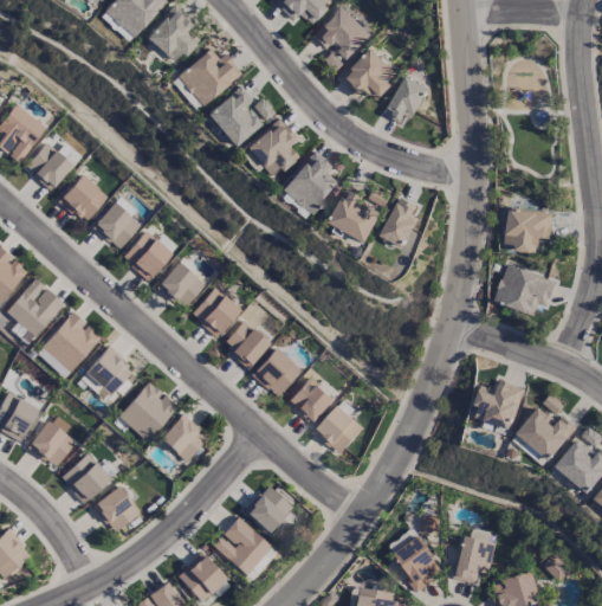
[(169,0),(168,0),(115,0),(102,15),(130,43),(169,0)]
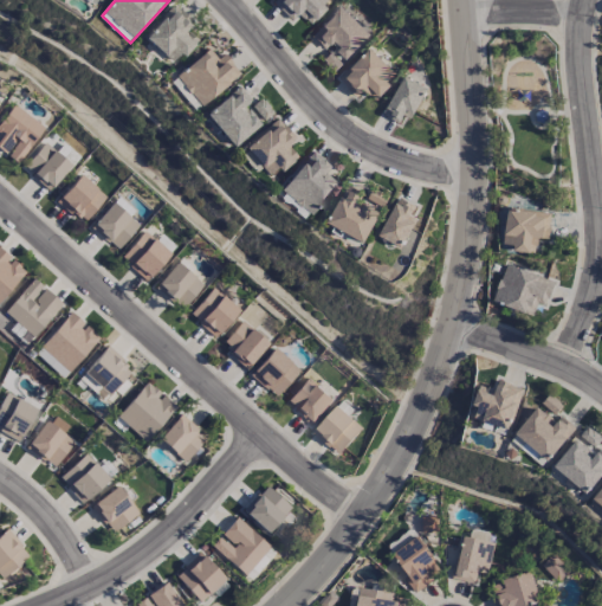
[(293,20),(301,13),(311,24),(331,0),(277,0),(274,2),(293,20)]
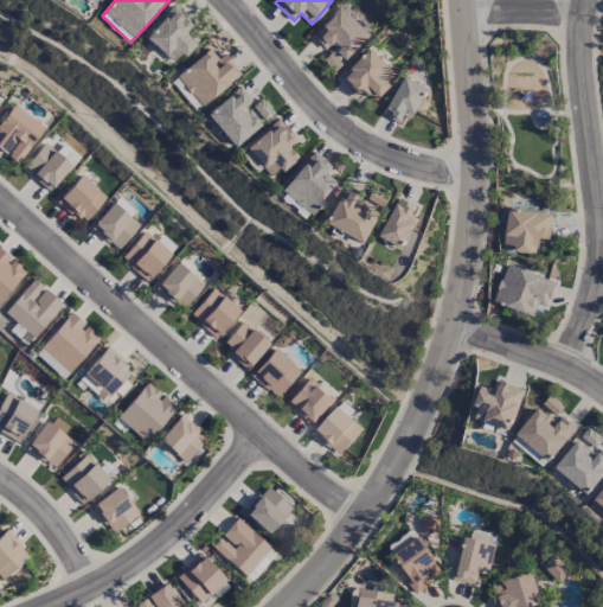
[(177,64),(200,39),(190,30),(196,23),(177,4),(147,37),(177,64)]
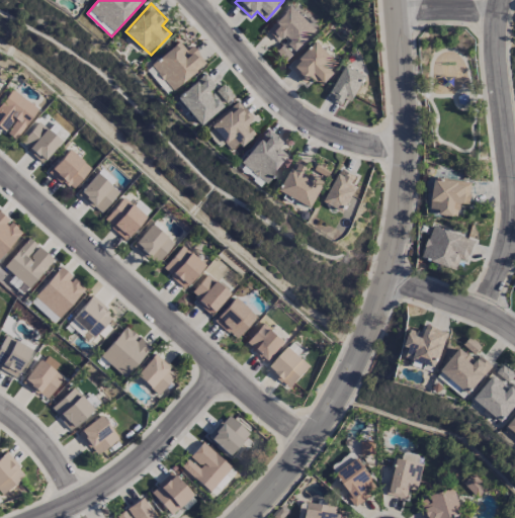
[(284,37),(298,52),(321,31),(294,4),(267,30),(279,42),(284,37)]
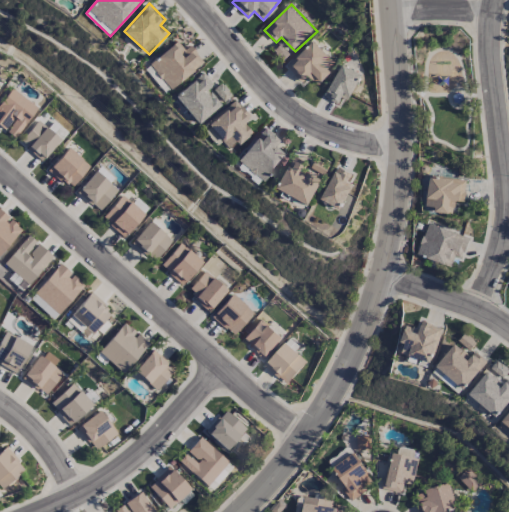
[(173,90),(205,61),(191,45),(186,50),(178,40),(151,65),(173,90)]
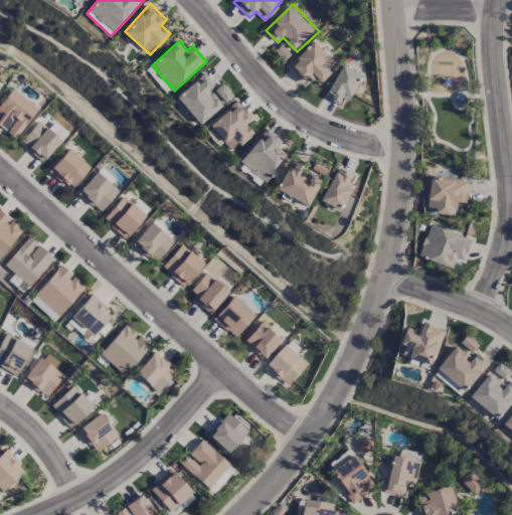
[(341,65),(318,40),(291,66),(306,82),(313,75),(322,84),(341,65)]
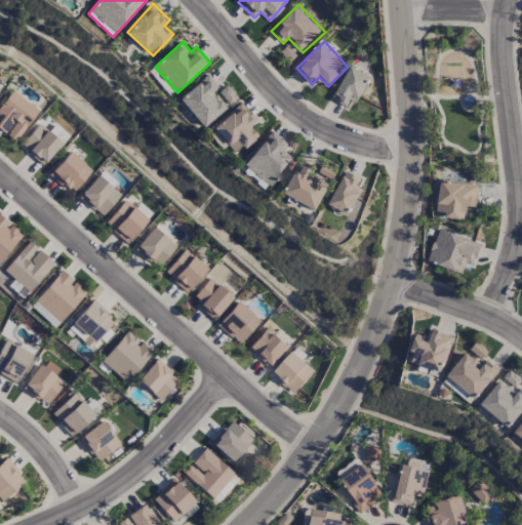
[(299,54),(287,44),(281,52),(293,63),(299,54)]
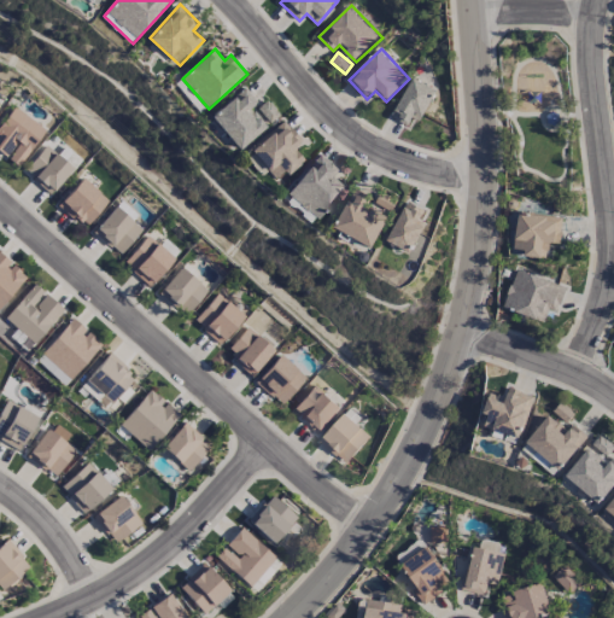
[(411,126),(415,117),(422,122),(440,91),(415,77),(395,117),(411,126)]
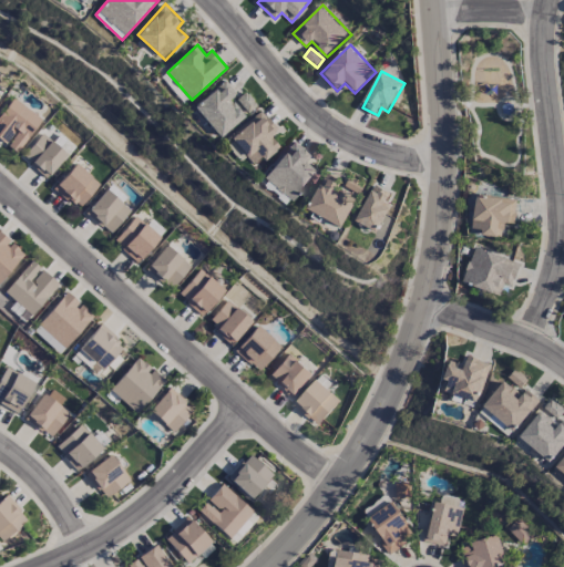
[(43,116),(13,98),(0,117),(0,137),(10,144),(8,146),(20,154),(43,116)]
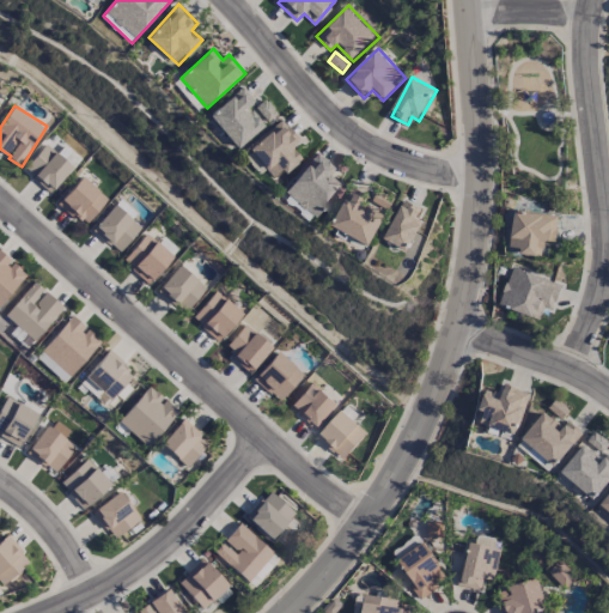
[(544,114),(550,109),(558,111),(559,119),(553,125),(546,121),(544,114)]
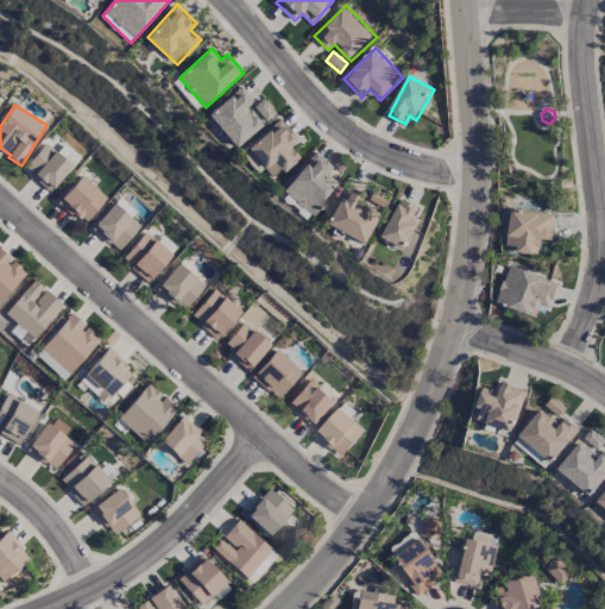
[(291,144),(298,139),(285,120),(243,151),(259,174),(266,168),(273,177),(301,158),(291,144)]
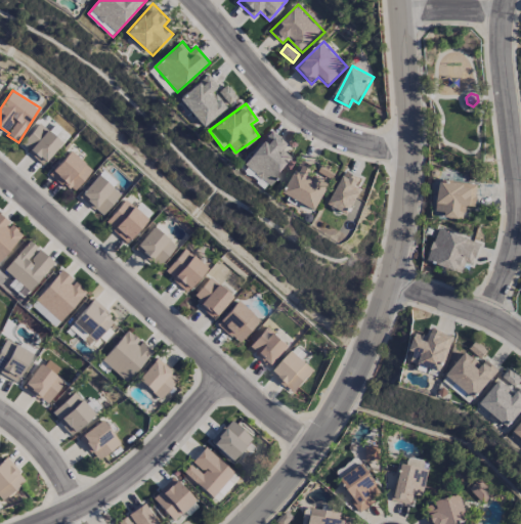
[(22,143),(44,164),(63,143),(42,123),(22,143)]
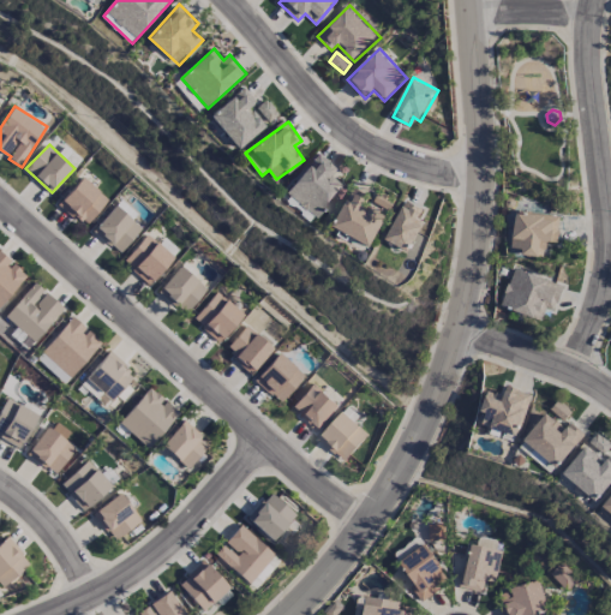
[(318,219),(346,184),(335,177),(341,169),(319,153),(287,193),(318,219)]
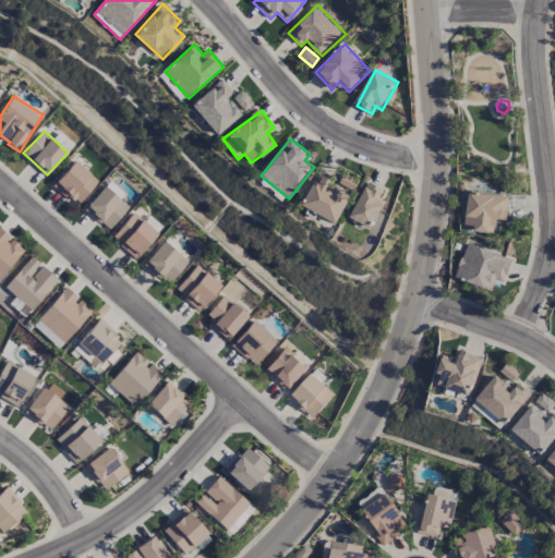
[(77,206),(100,182),(76,160),(55,184),(77,206)]
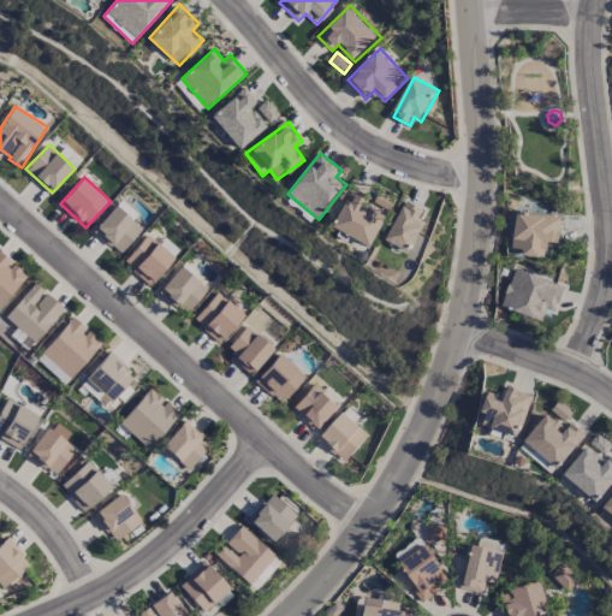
[(337,227),(374,247),(391,215),(368,203),(372,195),(357,188),(337,227)]
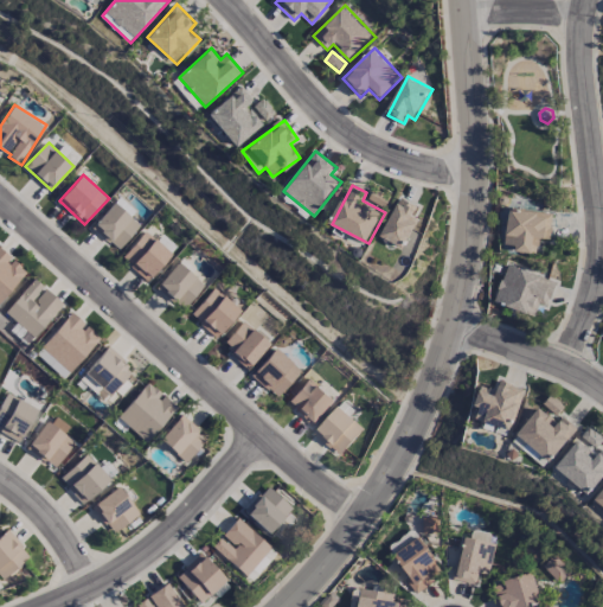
[(371,202),(387,208),(392,196),(376,189),(371,202)]
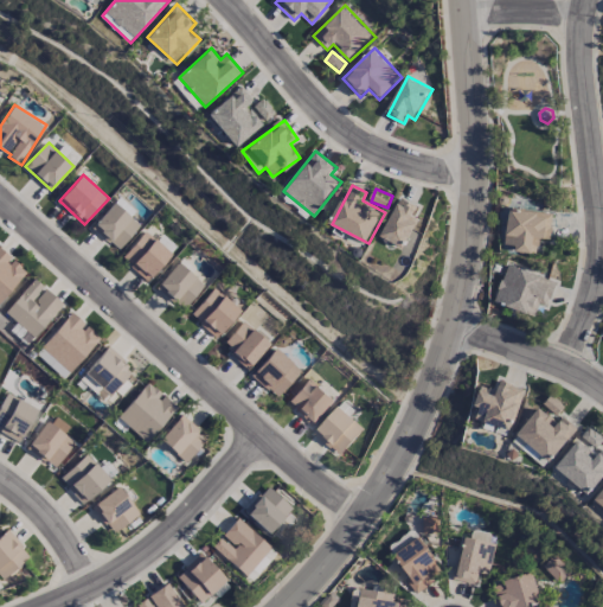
[(419,206),(403,198),(383,236),(406,248),(422,218),(415,215),(419,206)]
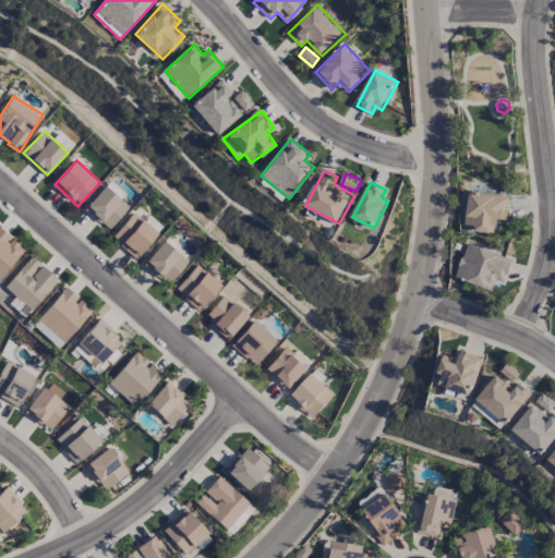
[(109,230),(130,207),(107,186),(86,209),(109,230)]
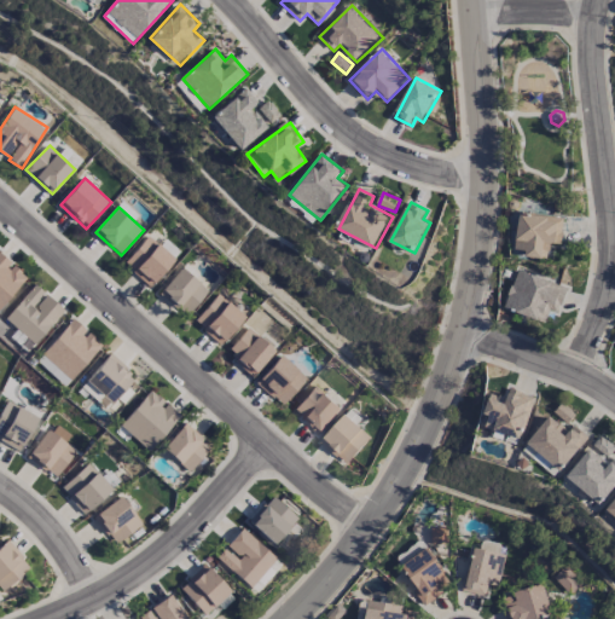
[(550,259),(552,243),(563,244),(567,219),(522,213),(517,249),(528,250),(528,256),(550,259)]
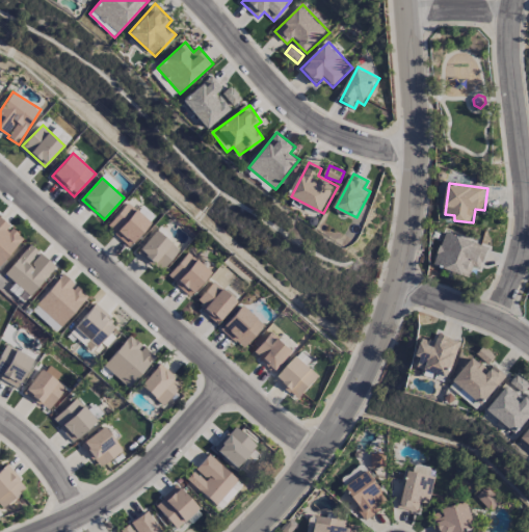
[(152,223),(129,203),(108,225),(130,246),(152,223)]
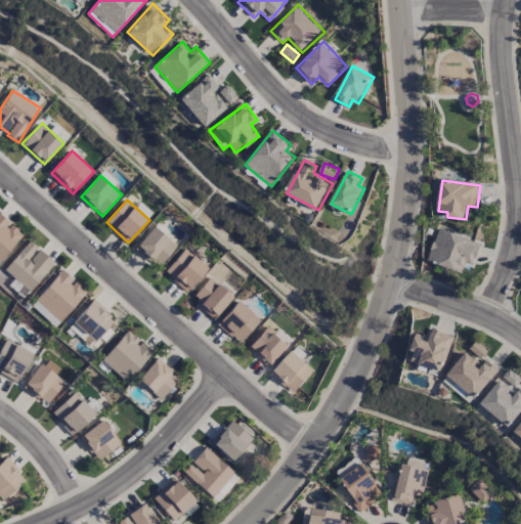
[(0,212),(0,260),(24,235),(0,213),(0,212)]
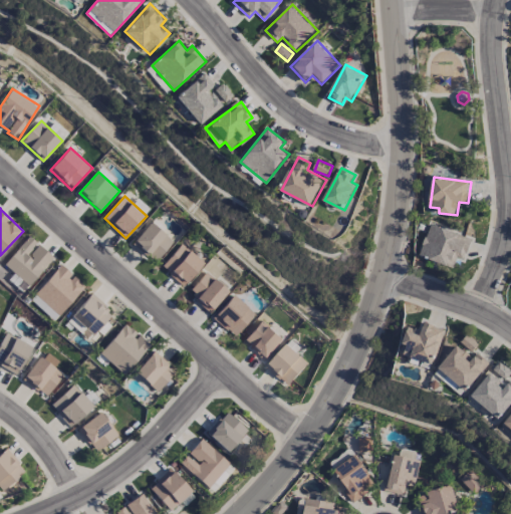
[(176,243),(153,222),(135,242),(158,263),(176,243)]
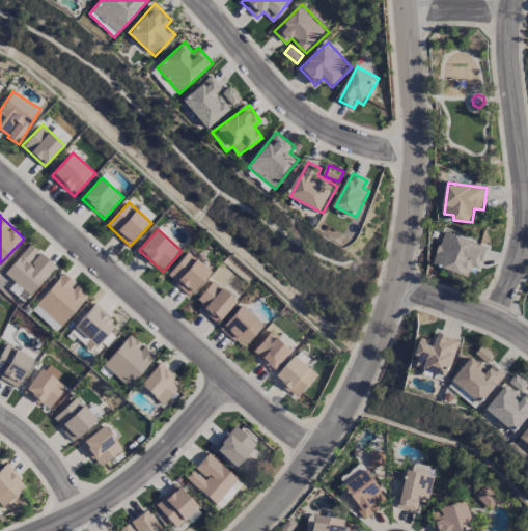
[(490,246),(446,232),(436,264),(471,276),(474,266),(482,269),(490,246)]
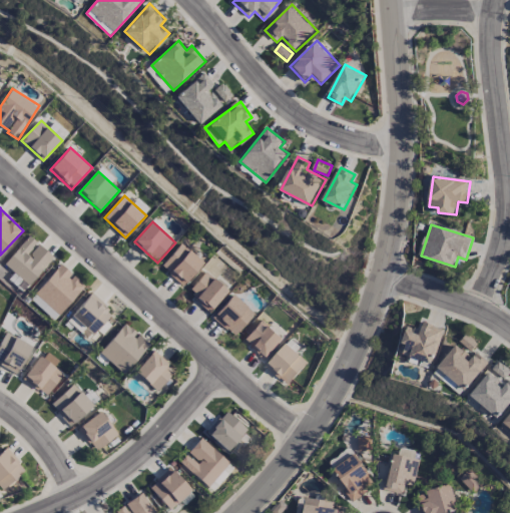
[(39,243),(30,235),(5,264),(29,286),(54,258),(39,243)]
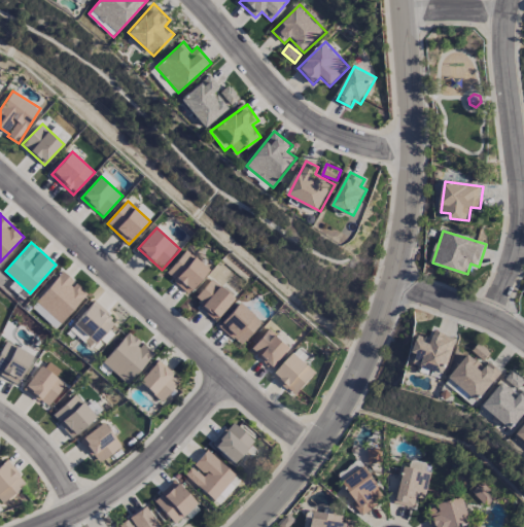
[(188,293),(210,270),(188,250),(167,274),(188,293)]
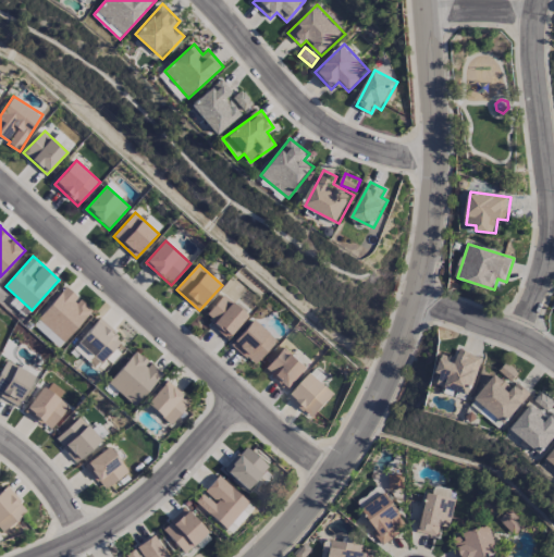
[(64,342),(94,311),(68,287),(38,318),(64,342)]
